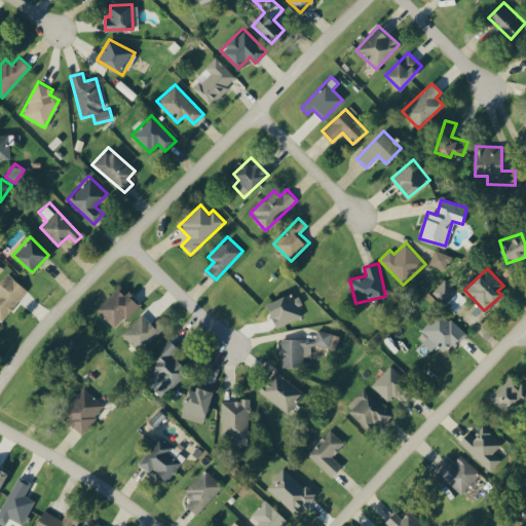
[(0,321),(28,291),(8,272),(0,280),(0,321)]
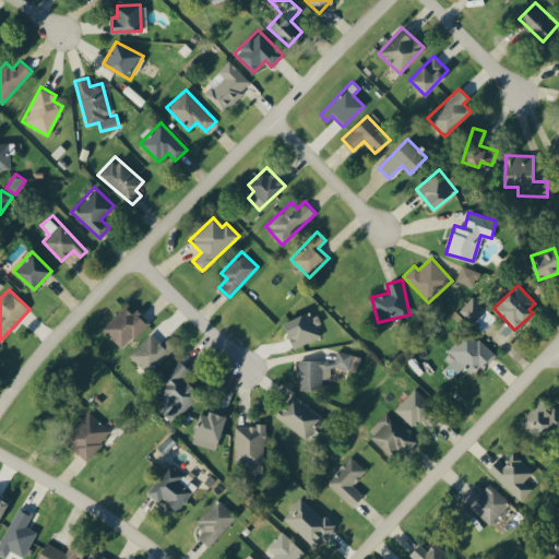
[(483,332),(496,318),(473,296),(460,310),(483,332)]
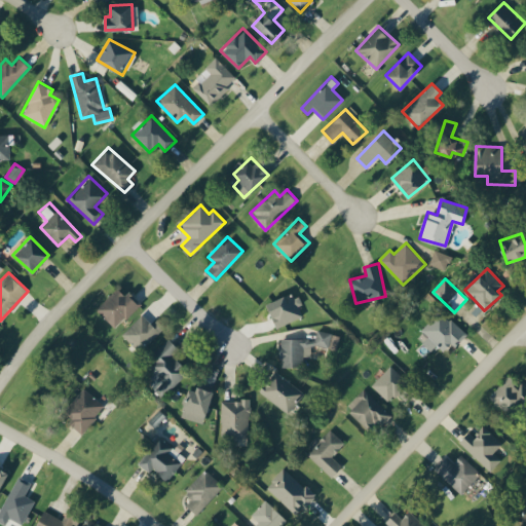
[(96,308),(114,328),(141,303),(128,290),(124,294),(118,288),(96,308)]
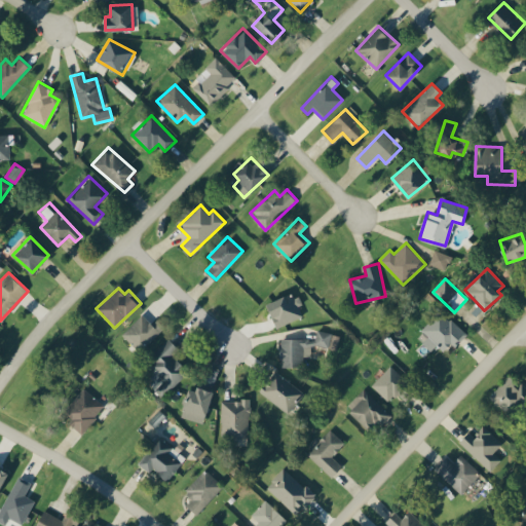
[(294,291),(266,303),(277,327),(304,314),(294,291)]
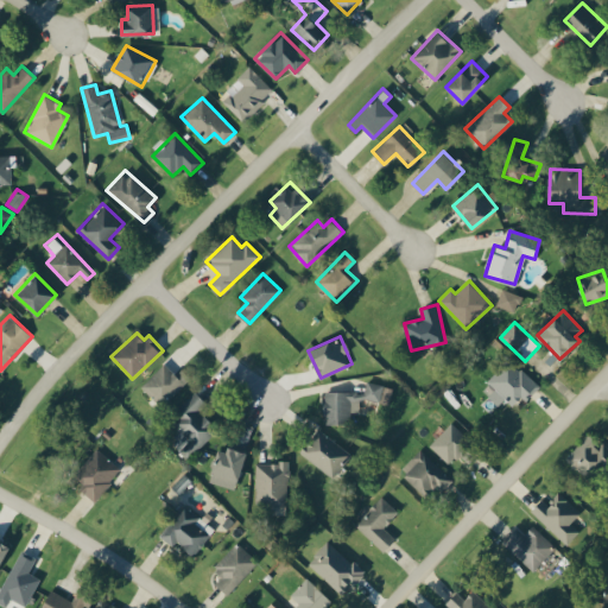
[(487,381),(495,388),(488,396),(498,405),(505,398),(515,407),(537,385),(510,359),(487,381)]
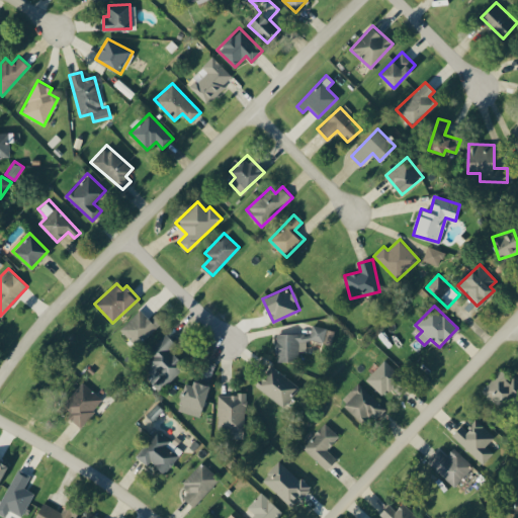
[(155,314),(150,319),(140,309),(120,329),(138,346),(162,321),(155,314)]
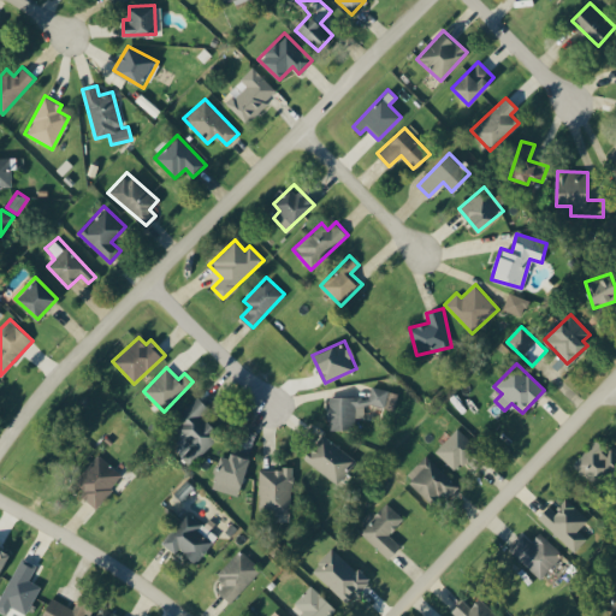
[(327,397),(329,428),(354,427),(354,418),(365,418),(365,408),(396,407),(396,389),(369,390),(371,395),(327,397)]
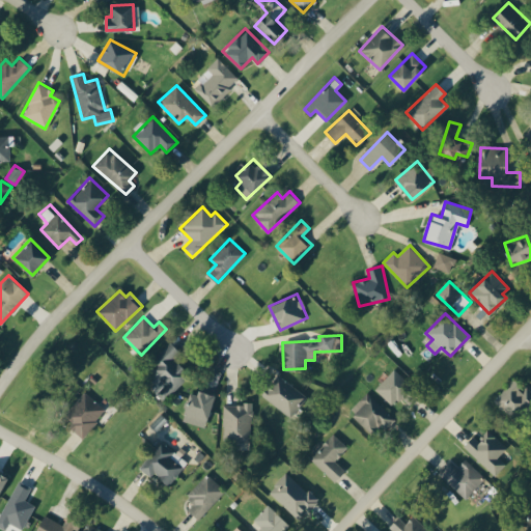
[(182,352),(171,341),(154,358),(158,362),(150,369),(164,384),(155,393),(163,400),(190,373),(174,358),(182,352)]
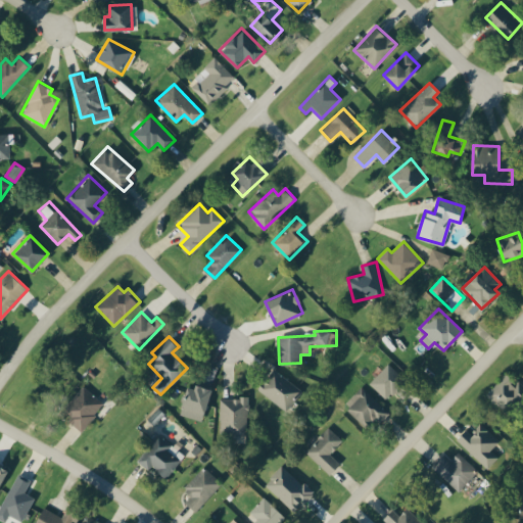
[(385,398),(393,390),(401,398),(407,394),(401,389),(408,384),(388,364),(369,382),(385,398)]
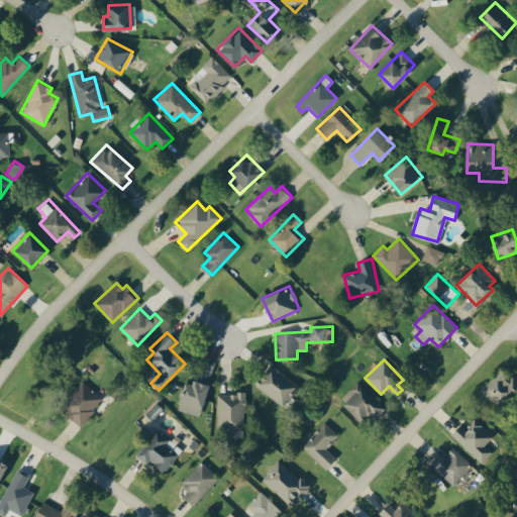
[(282,406),(298,386),(271,364),(254,384),(282,406)]
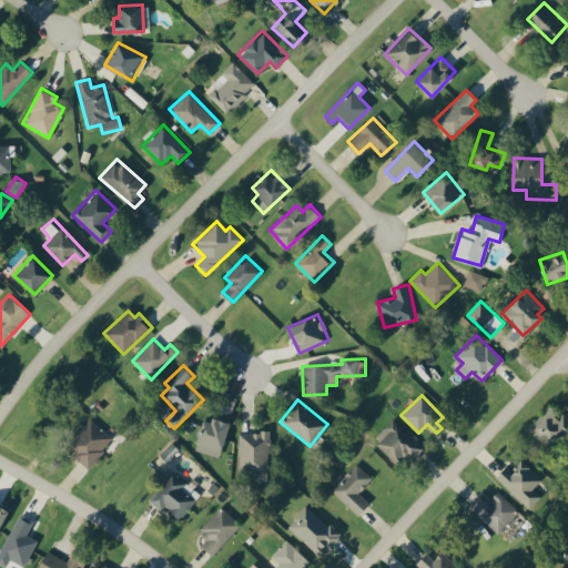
[(567,418),(563,414),(560,416),(548,406),(528,428),(548,447),(567,424),(567,418)]
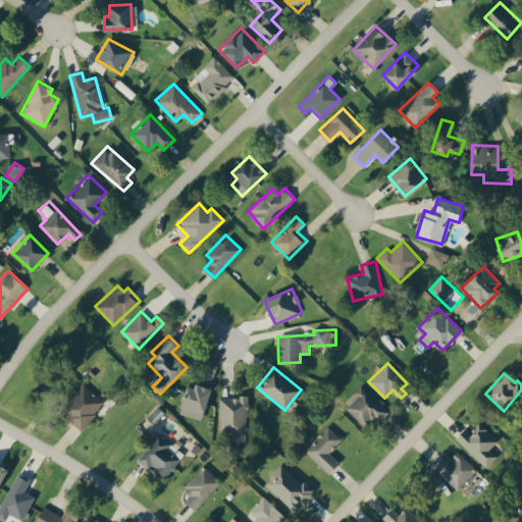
[(210,388),(187,382),(178,414),(203,420),(210,388)]
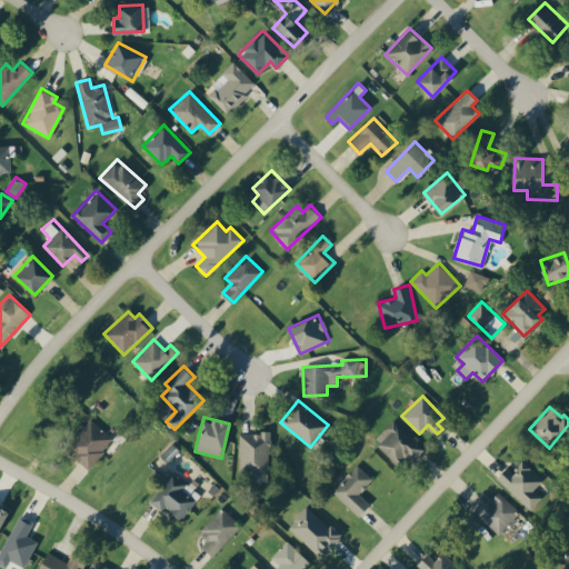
[(86,468),(113,441),(92,419),(68,443),(78,453),(75,457),(86,468)]
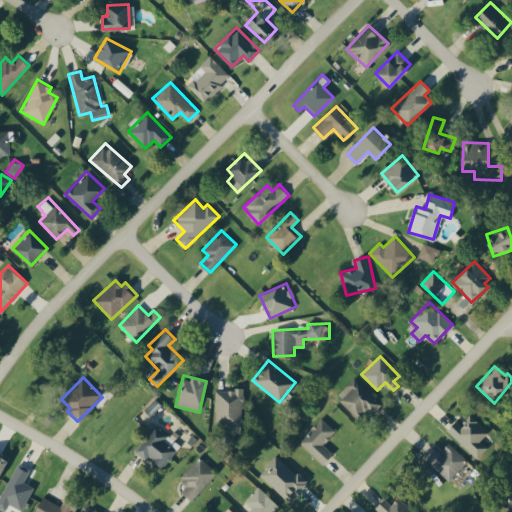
[(366,411),(370,415),(381,404),(353,378),(336,396),(359,418),(366,411)]
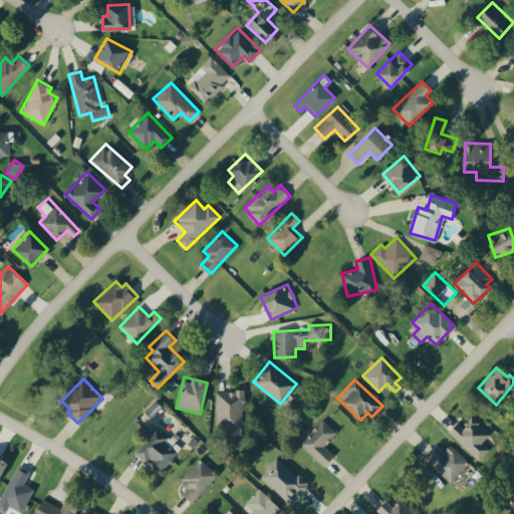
[(243,427),(244,391),(216,390),(215,426),(243,427)]
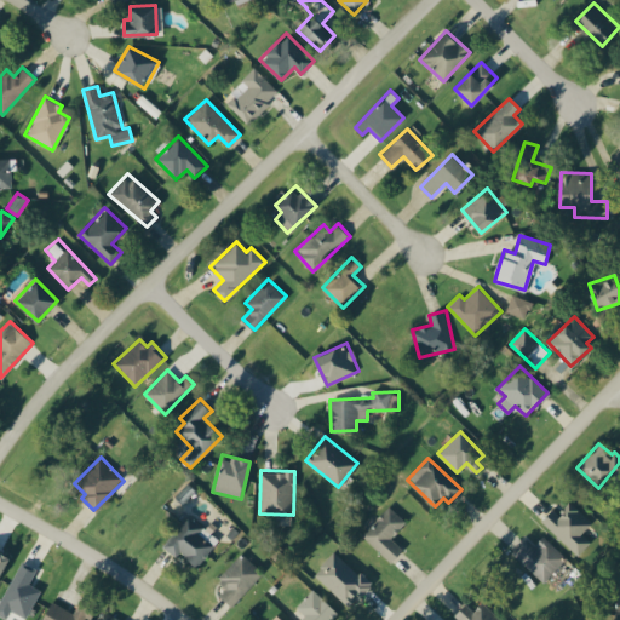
[(558,515),(552,509),(540,521),(578,555),(590,541),(581,534),(592,522),(570,501),(558,515)]
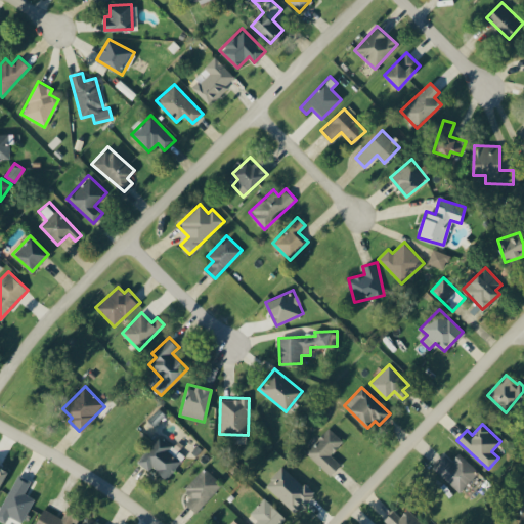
[(343,441),(329,427),(305,452),(330,475),(340,464),(331,454),(343,441)]
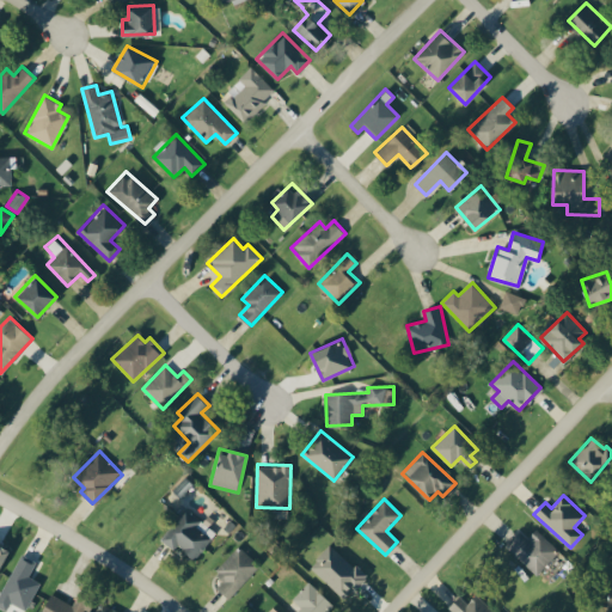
[(212,537),(206,532),(209,527),(185,507),(160,539),(173,550),(177,545),(195,558),(212,537)]
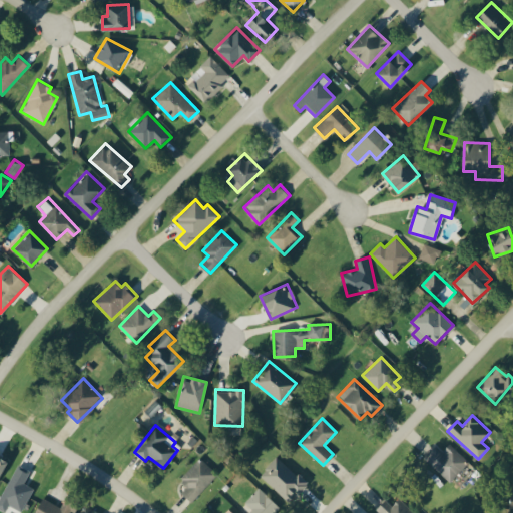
[(449,481),(468,461),(450,444),(442,452),(434,445),(423,457),(449,481)]
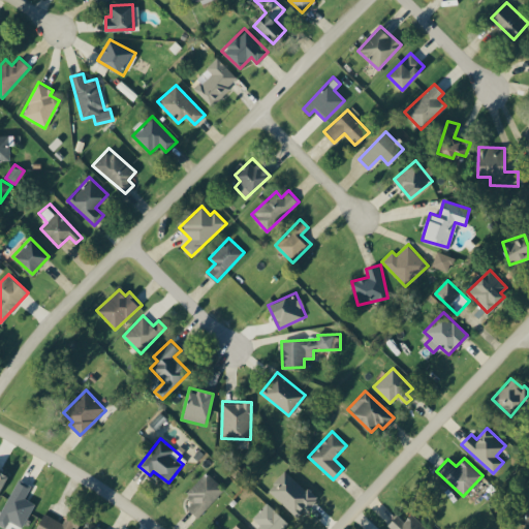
[(267,490),(298,518),(316,498),(285,470),(267,490)]
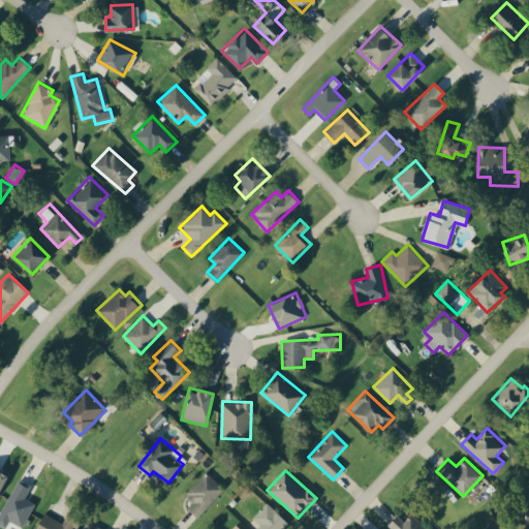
[(192,501),(187,508),(197,518),(224,489),(206,471),(185,494),(192,501)]
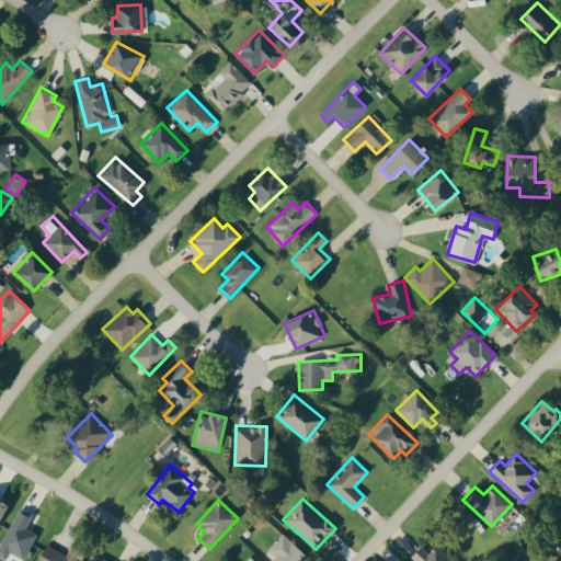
[(36,533),(25,528),(33,514),(19,506),(0,545),(0,556),(6,559),(9,551),(23,559),(36,533)]
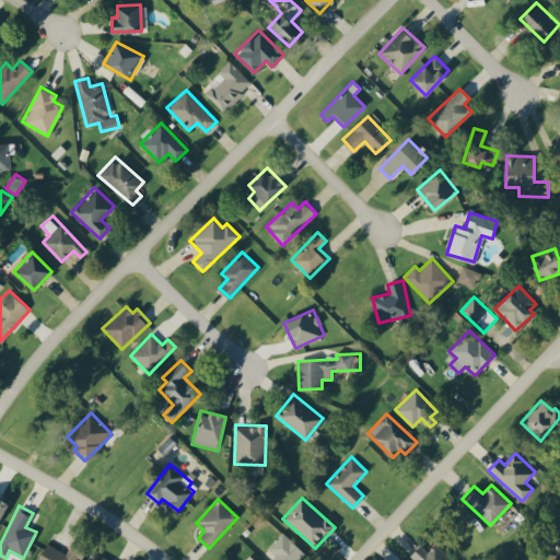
[(295,559),(303,552),(282,532),(267,548),(275,556),(270,559),(295,559)]
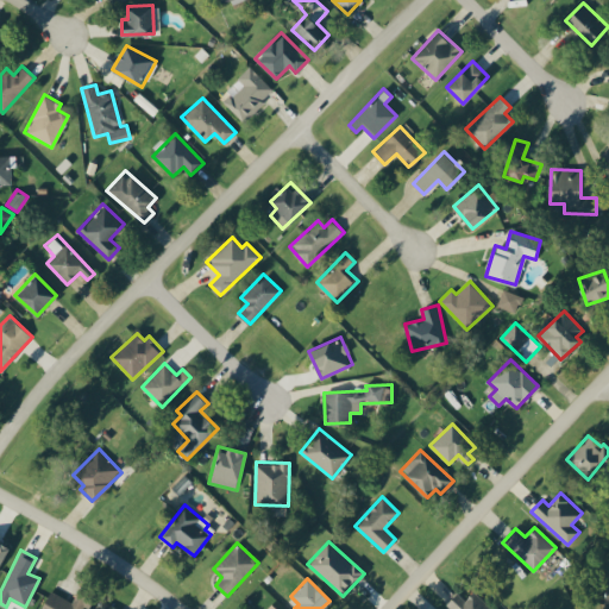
[(39,608),(81,608),(88,598),(77,592),(71,602),(51,590),(39,608)]
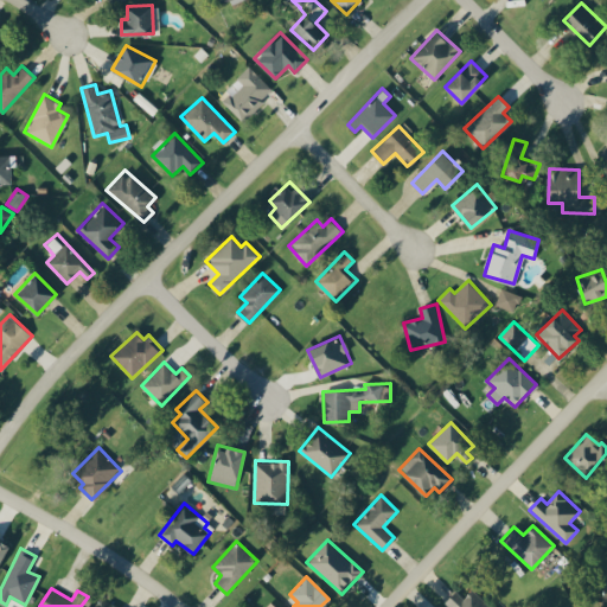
[(464,598),(455,590),(445,602),(449,606),(492,606),(472,588),(464,598)]
